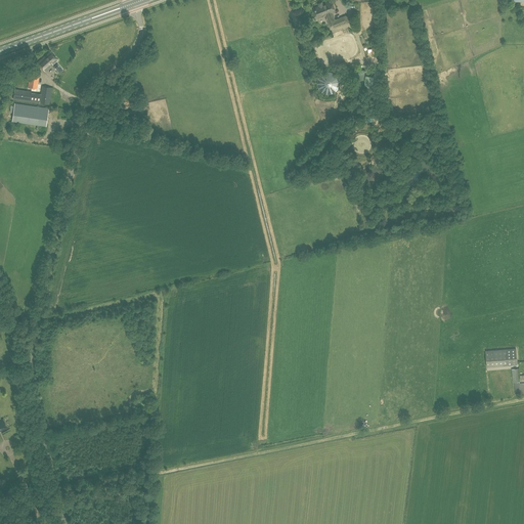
[(348,23),(346,15),(335,20),(332,12),(336,11),(332,1),(322,5),(323,6),(316,9),(318,16),(324,13),(329,23),(331,22),(334,28),(348,23)]
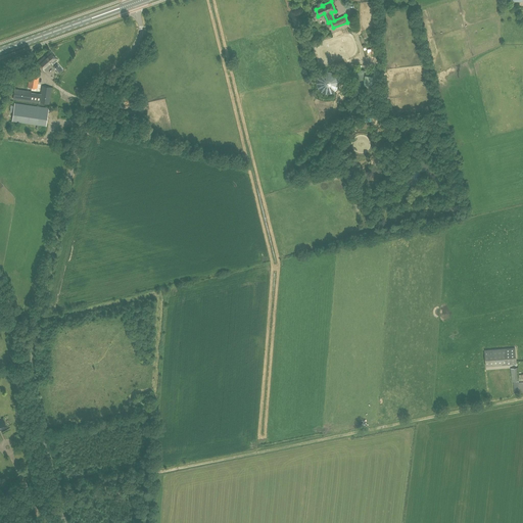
[(58,60),(50,51),(37,62),(45,72),(58,60)]
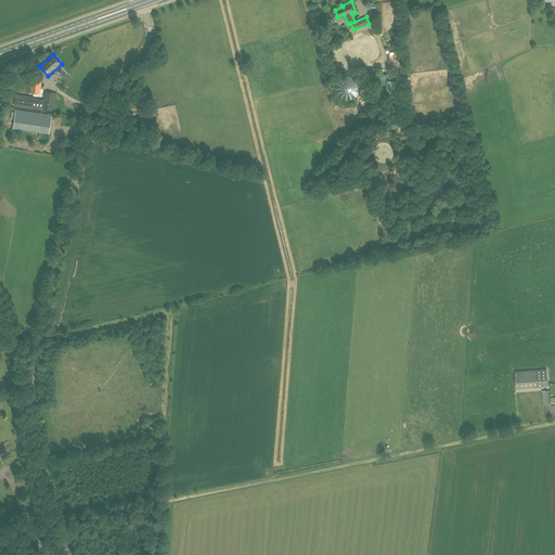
[(399,81),(386,80),(387,75),(376,73),(374,92),(385,93),(385,91),(398,92),(399,81)]
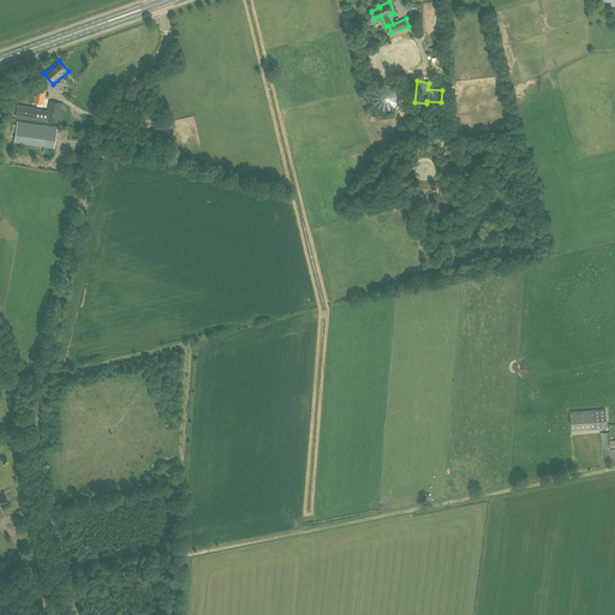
[(374,93),(372,99),(374,105),(378,108),(383,111),(389,111),(395,107),(399,102),(400,96),(398,90),(393,87),(388,84),(382,84),(377,87),(374,93)]
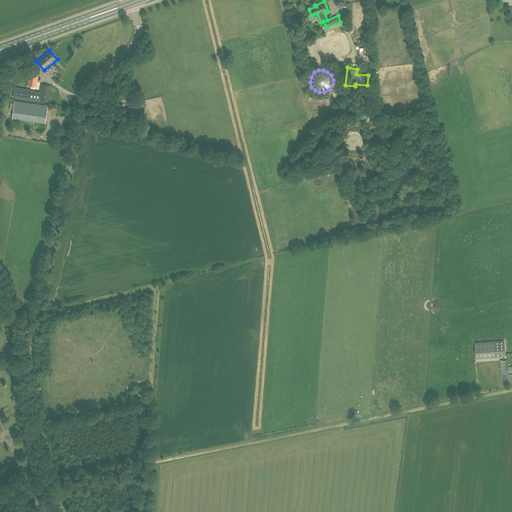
[(37,87),(38,74),(29,72),(27,86),(37,87)]
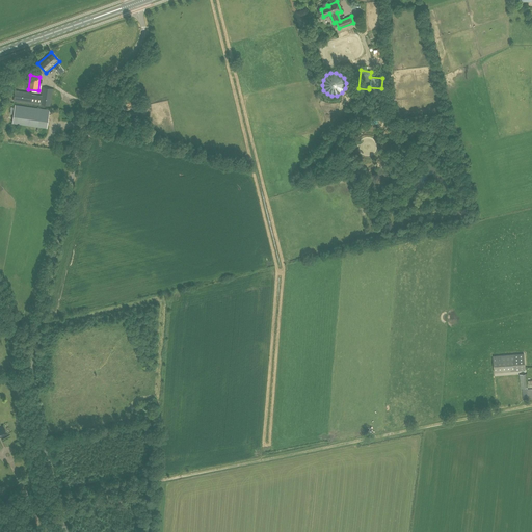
[(50,106),(53,88),(43,87),(42,95),(15,90),(14,101),(50,106)]
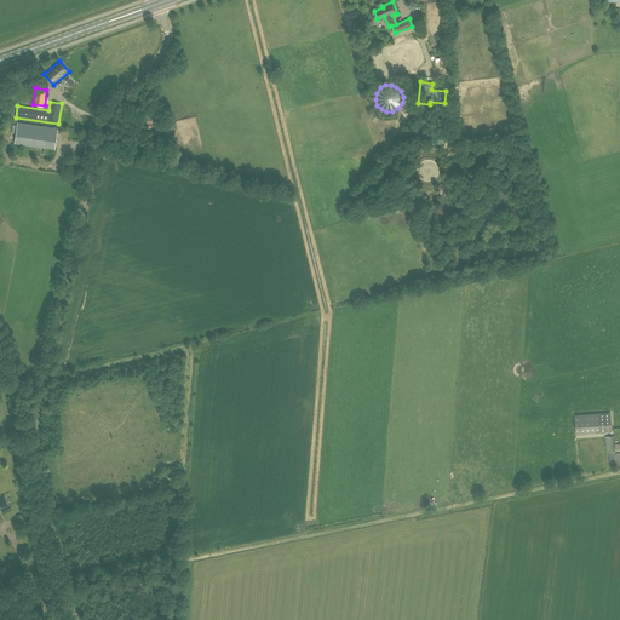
[(55,149),(58,128),(17,122),(15,143),(55,149)]
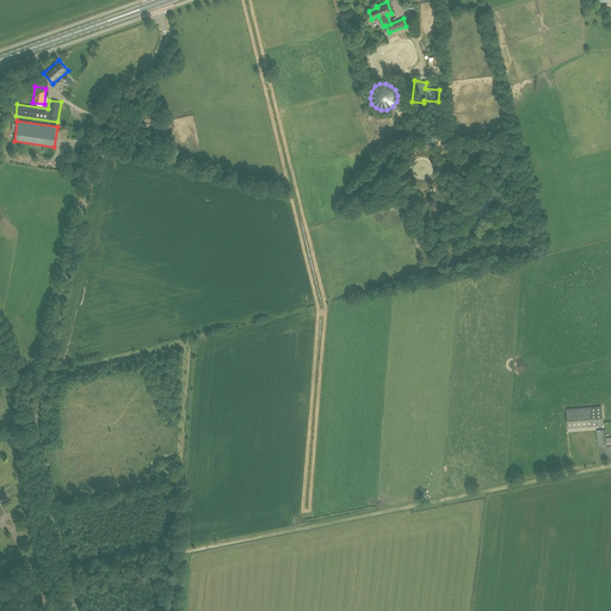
[(148,139),(161,136),(159,127),(147,129),(148,139)]
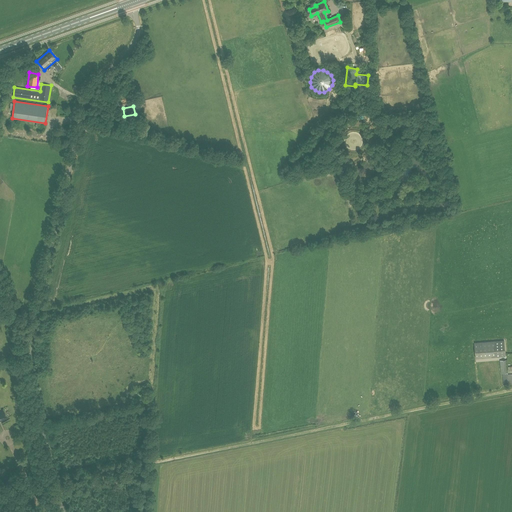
[(476,358),(496,357),(506,356),(504,341),(475,343),(476,358)]
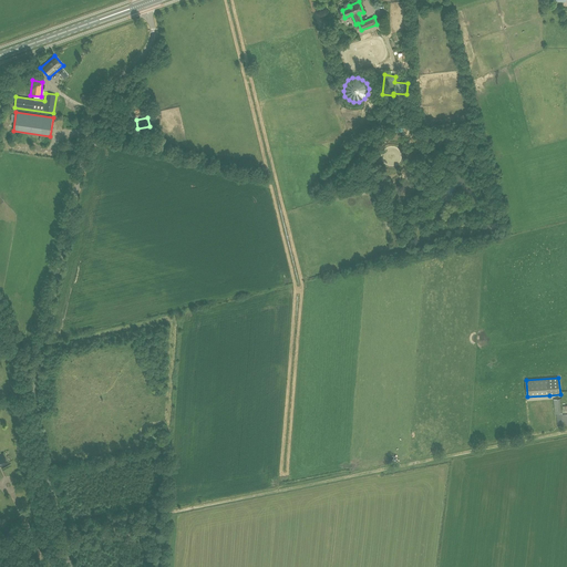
[(557,414),(558,426),(566,425),(566,413),(563,414),(563,413),(562,413),(562,399),(554,400),(555,414),(557,414)]
